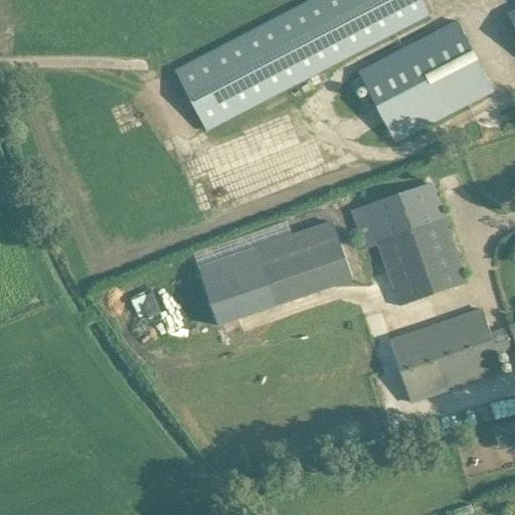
[(428,15),(419,0),(311,0),(175,71),(207,131),(428,15)]
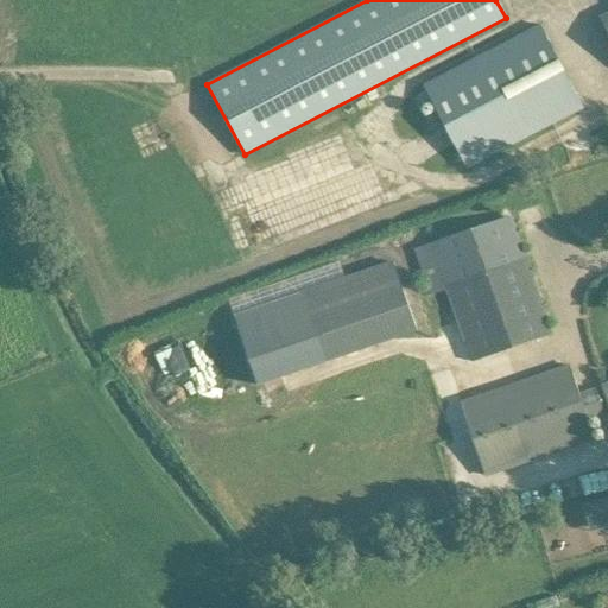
[(583,107),(542,25),(423,86),(466,168),(583,107)]
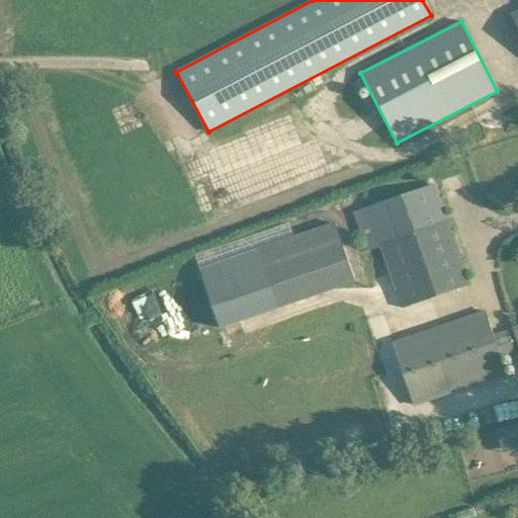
[(365,250),(381,245),(403,307),(468,284),(434,184),(353,212),(365,250)]
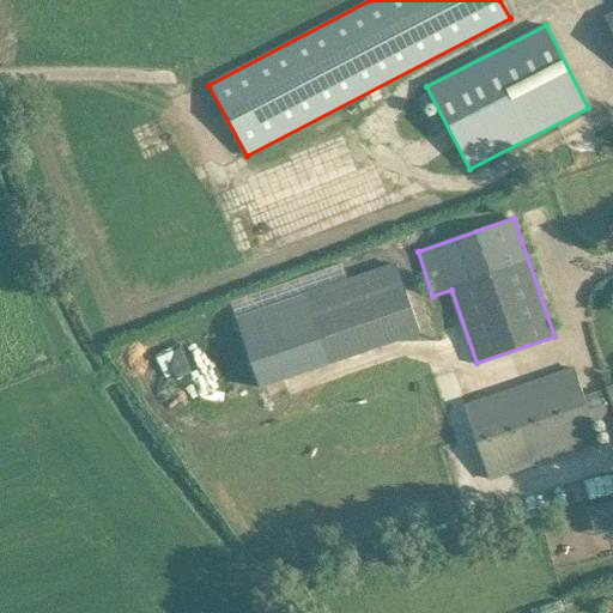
[(420,340),(396,267),(237,320),(261,393),(420,340)]
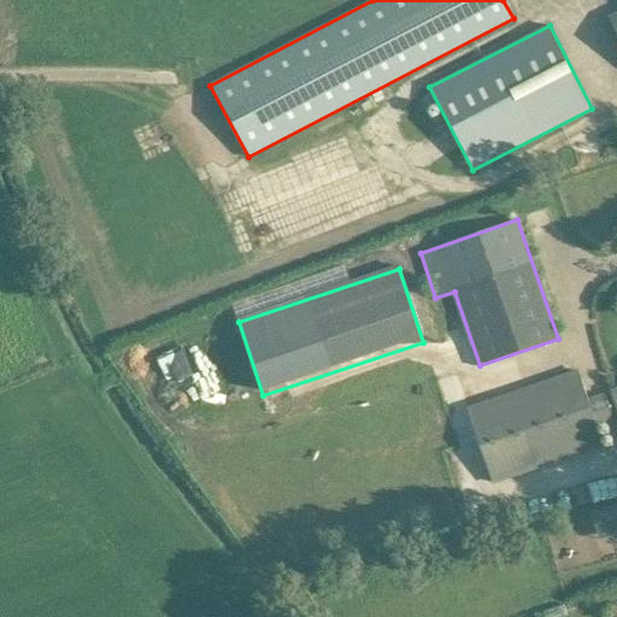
[(595,428),(613,421),(605,394),(587,400),(577,370),(466,407),(493,482),(601,446),(595,428)]
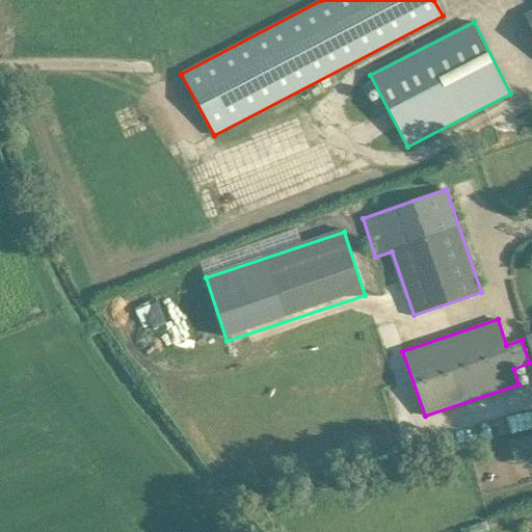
[(531,434),(511,441),(515,459),(531,455),(531,434)]
